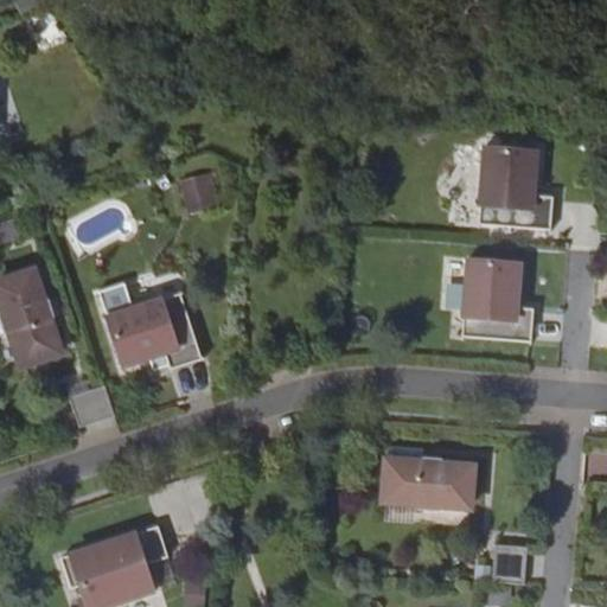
[(522,149),(516,227),(585,231),(588,198),(572,197),(575,153),(522,149)]
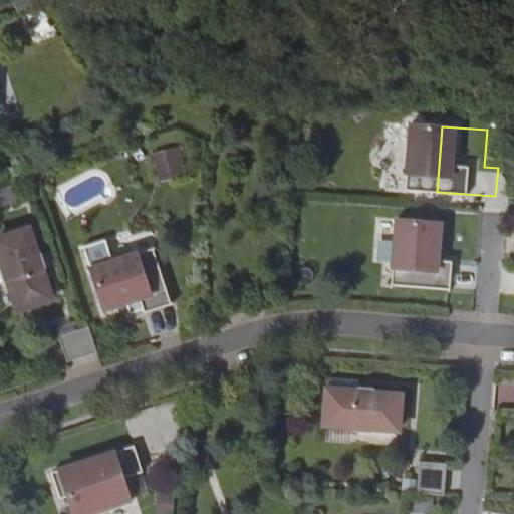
[(175,144),(155,151),(163,174),(182,167),(175,144)]
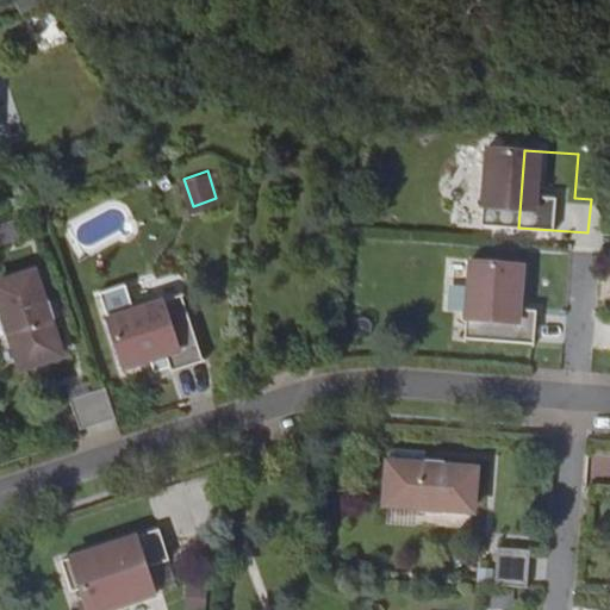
[(17,219),(12,221),(17,237),(23,236),(17,219)]
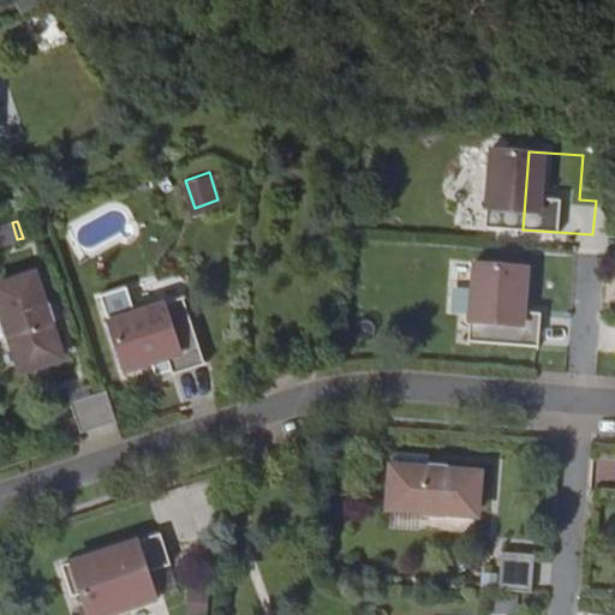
[(12,222),(0,226),(0,245),(17,239),(12,222)]
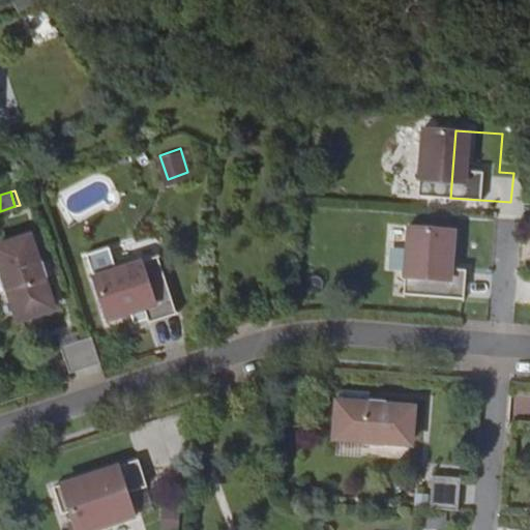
[(408,229),(403,296),(464,300),(466,271),(450,270),(453,232),(408,229)]
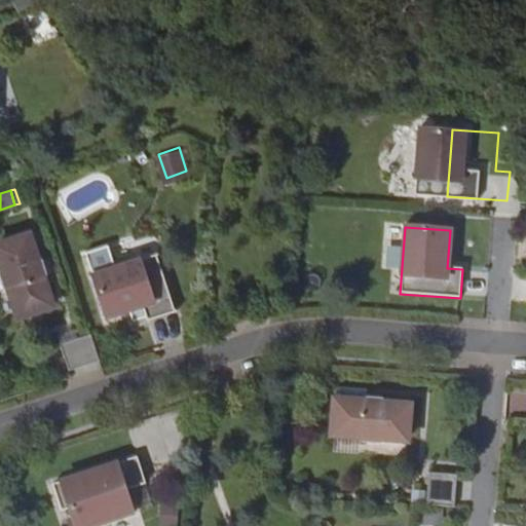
[(29,234),(0,242),(0,260),(3,270),(0,271),(0,273),(4,288),(8,287),(19,316),(51,305),(42,275),(46,274),(41,259),(37,260),(29,234)]
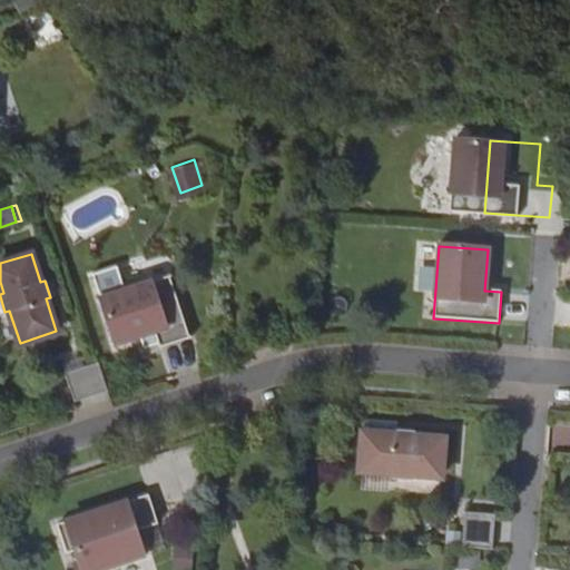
[(159,346),(189,336),(169,274),(100,296),(116,343),(154,331),(159,346)]
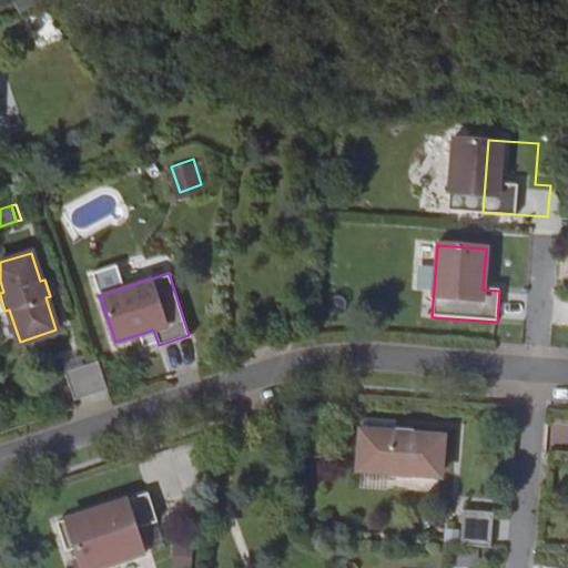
[(107,387),(98,359),(66,369),(75,398),(107,387)]
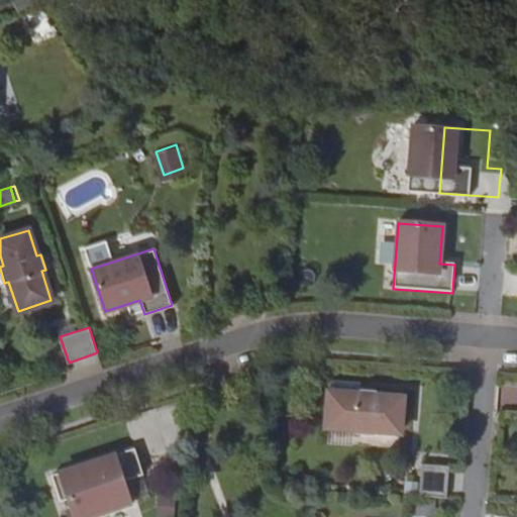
[(329,386),(327,420),(353,422),(352,427),(370,428),(370,424),(400,426),(403,392),(373,389),(373,385),(356,384),(356,388),(329,386)]
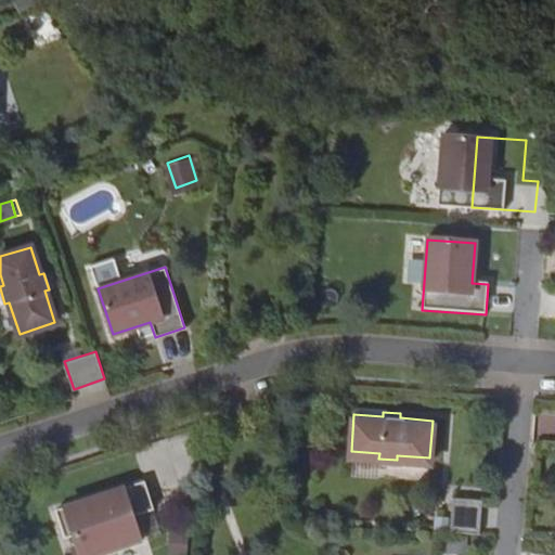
[(154,510),(144,479),(55,508),(64,538),(72,536),(77,554),(93,554),(141,540),(134,523),(130,524),(127,517),(154,510)]
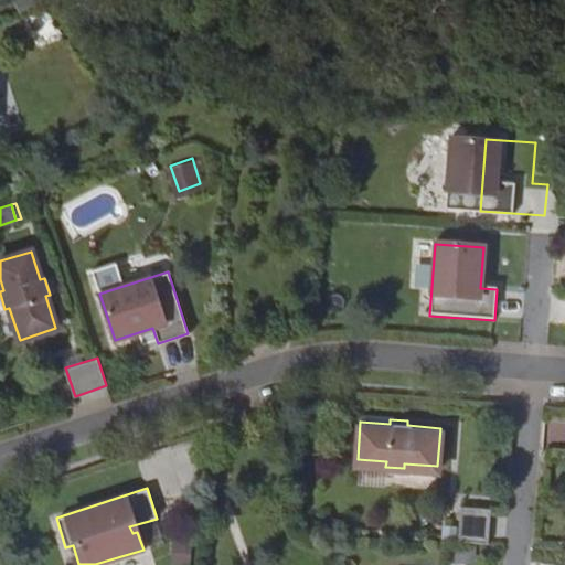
[(458,542),(488,544),(490,511),(460,509),(458,542)]
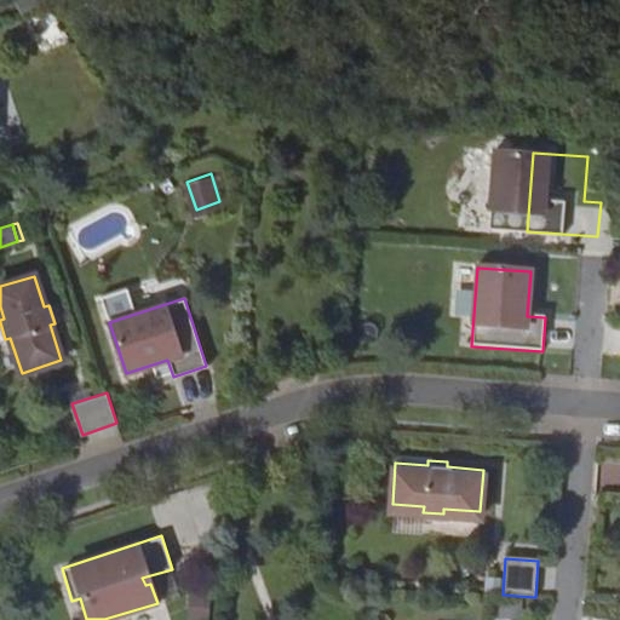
[(142,578),(145,585),(150,584),(158,603),(181,595),(172,569),(142,578)]
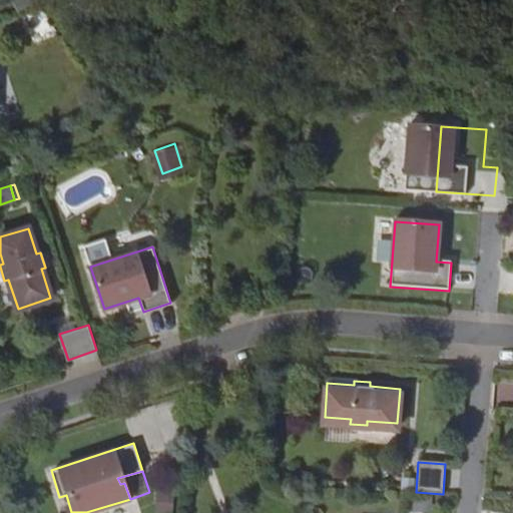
[(71,512),(66,495),(59,497),(64,512),(71,512)]
